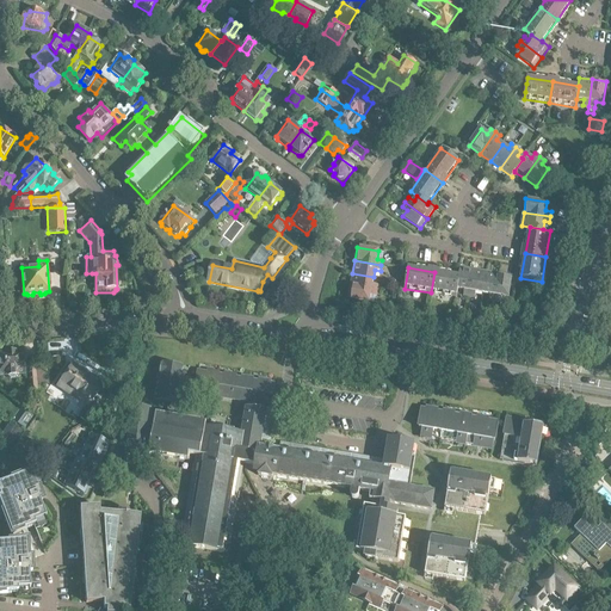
[(463,295),(469,296),(474,270),(460,267),(458,276),(460,277),(457,289),(464,290),(463,295)]
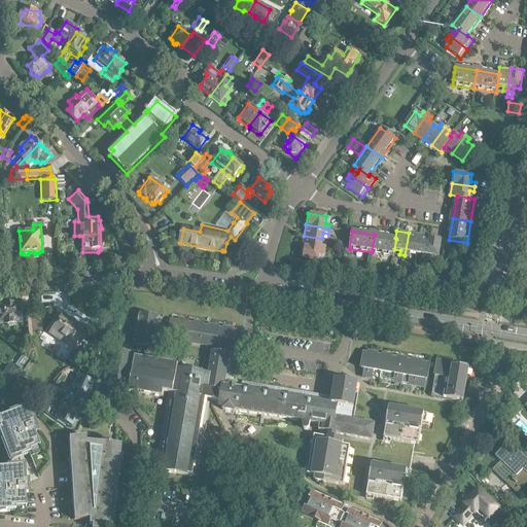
[(420,235),(409,233),(405,255),(409,256),(410,251),(417,253),(420,235)]
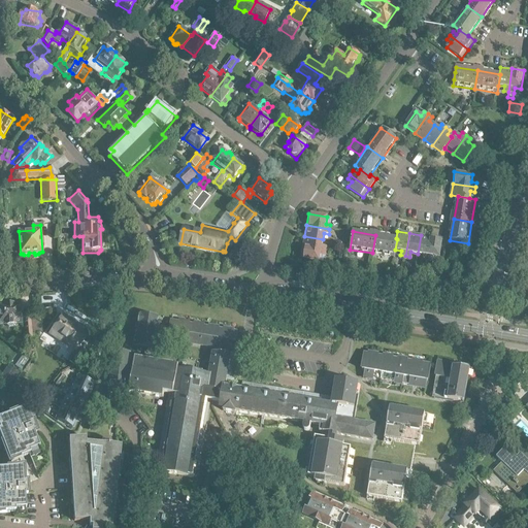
[(375,235),(372,253),(394,257),(395,250),(397,239),(396,238),(375,235)]
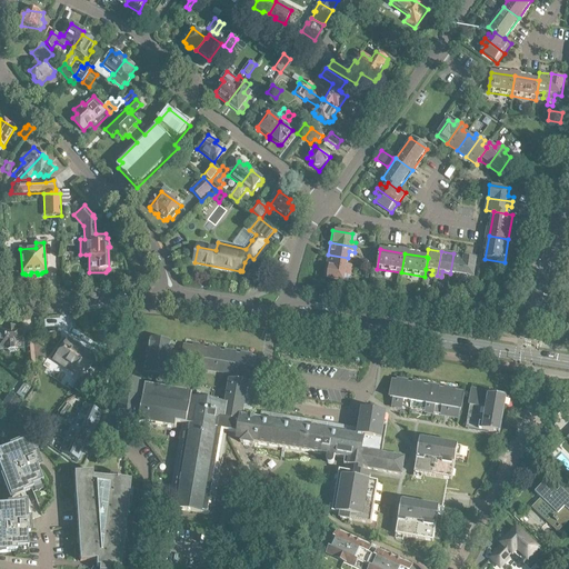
[(456,273),(455,279),(455,280),(460,281),(465,255),(453,253),(450,273),(456,273)]
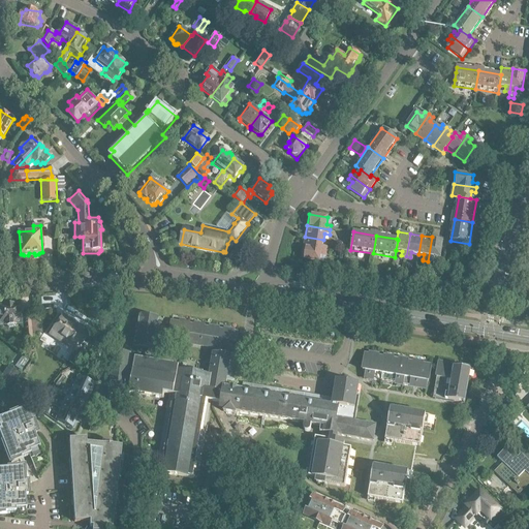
[(323,240),(305,237),(303,248),(327,251),(327,246),(322,245),(323,240)]
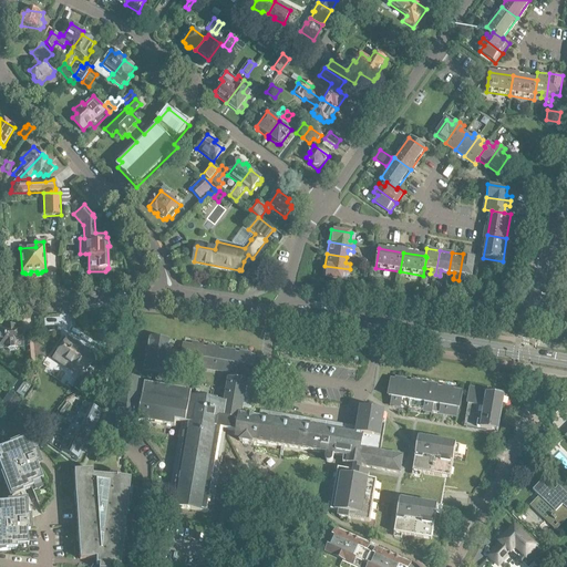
[(459,280),(463,280),(464,275),(472,276),(475,256),(463,254),(459,280)]
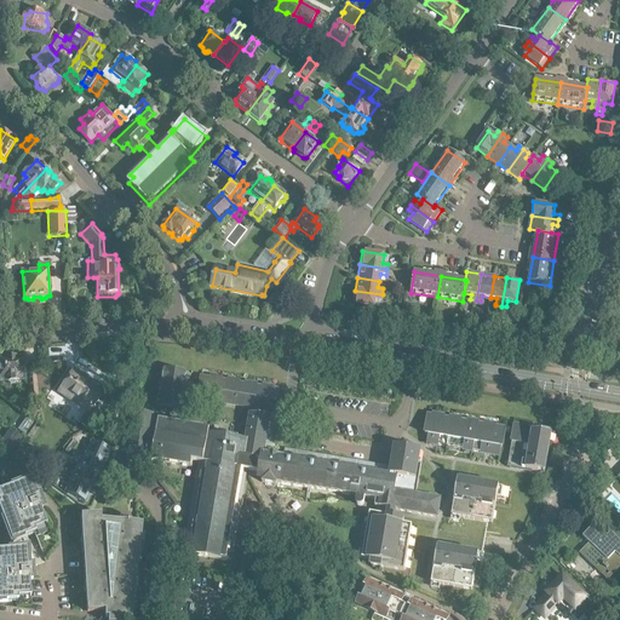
[(382,300),(383,294),(355,291),(352,303),(374,306),(375,299),(382,300)]
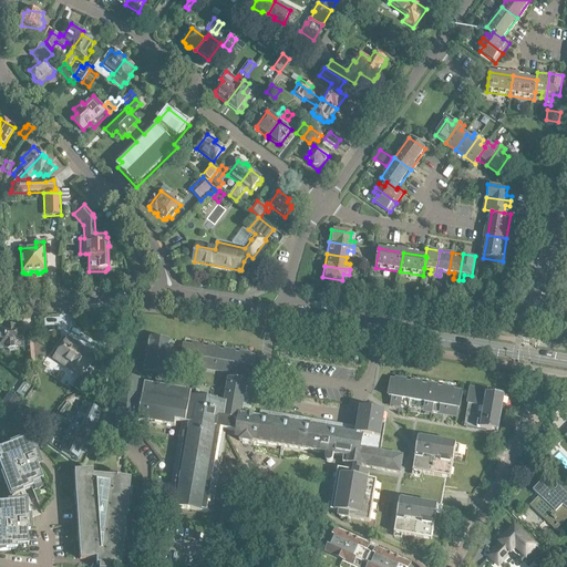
[(23,343),(22,343),(21,327),(0,328),(0,350),(7,350),(9,352),(14,352),(16,349),(23,348),(23,343)]
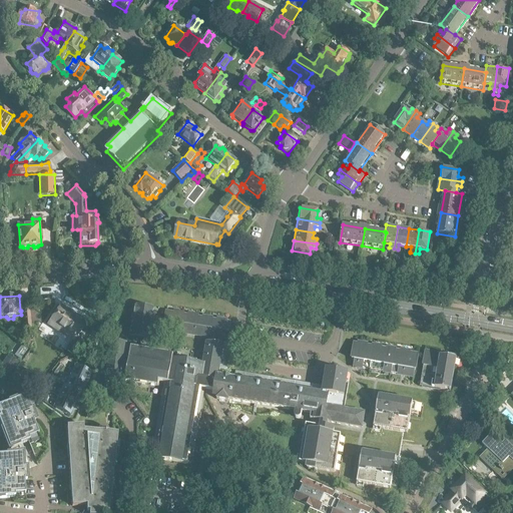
[(52,318),(47,326),(58,333),(59,332),(74,342),(67,352),(73,356),(78,354),(83,347),(75,341),(86,324),(61,307),(60,306),(56,312),(55,311),(53,312),(51,315),(51,317),(52,318)]
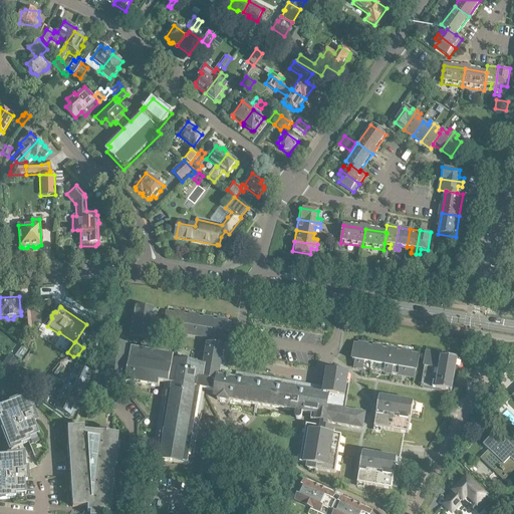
[(131,328),(130,336),(149,339),(154,310),(144,308),(136,307),(135,314),(133,314),(132,322),(134,322),(133,328),(131,328)]
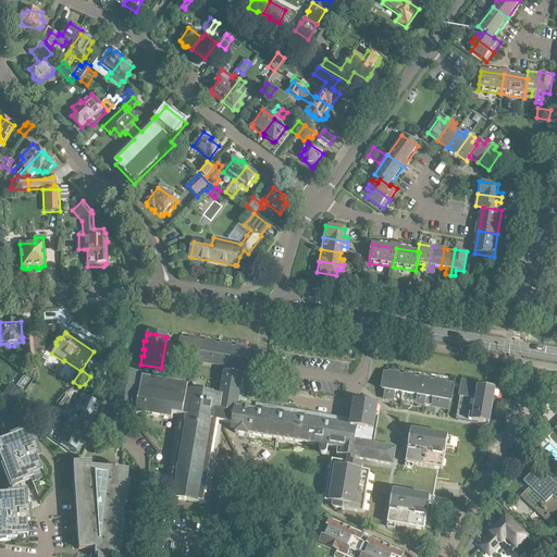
[(34,358),(32,336),(24,337),(26,359),(34,358)]
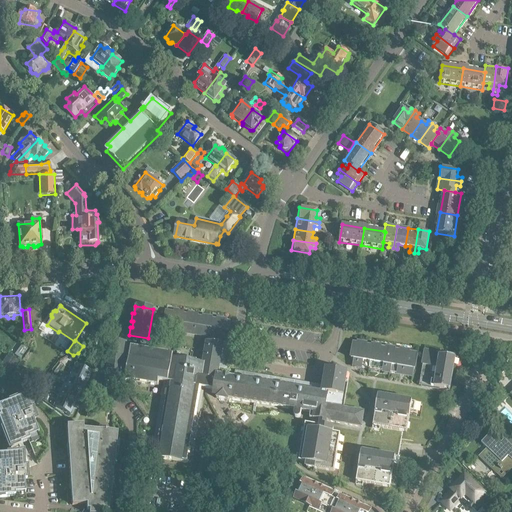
[(166,321),(165,330),(223,339),(224,330),(228,331),(229,322),(226,321),(226,320),(218,318),(217,320),(211,319),(212,317),(203,316),(203,318),(197,317),(197,315),(189,314),(189,315),(183,314),(183,313),(175,311),(174,313),(166,312),(165,320),(166,321)]
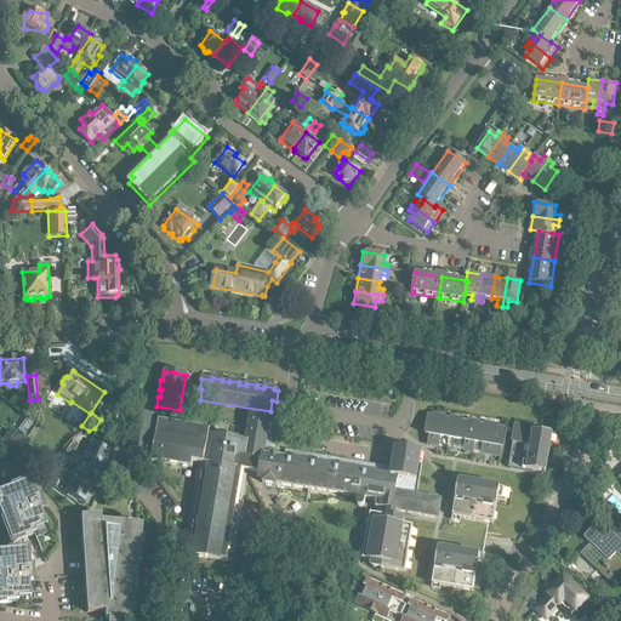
[(146,465),(147,461),(192,468),(193,462),(199,463),(186,546),(195,548),(194,557),(227,562),(228,553),(233,554),(248,472),(260,474),(258,479),(265,479),(263,484),(278,486),(279,482),(353,494),(353,495),(358,495),(357,503),(357,505),(358,506),(359,507),(362,507),(363,507),(364,507),(365,505),(366,499),(369,499),(369,497),(377,499),(375,508),(388,510),(387,517),(370,514),(362,560),(371,562),(371,567),(405,573),(412,527),(404,525),(404,518),(396,517),(397,512),(438,519),(442,500),(417,495),(423,455),(420,455),(421,453),(394,448),(391,468),(285,450),(284,459),(266,456),(267,448),(275,449),(271,423),(272,419),(251,415),(246,442),(238,440),(239,437),(218,433),(218,438),(209,436),(210,431),(159,422),(153,422),(154,417),(136,415),(134,429),(132,429),(130,440),(131,442),(129,462),(146,465)]
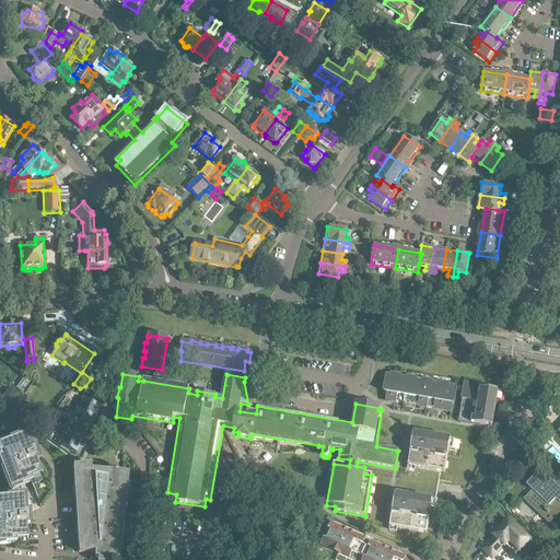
[(387,375),(384,393),(388,393),(387,401),(451,412),(452,404),(453,405),(456,387),(447,386),(447,384),(439,383),(438,384),(431,383),(432,381),(422,380),(422,382),(416,381),(416,378),(405,376),(405,378),(400,377),(400,376),(392,374),(392,376),(387,375)]
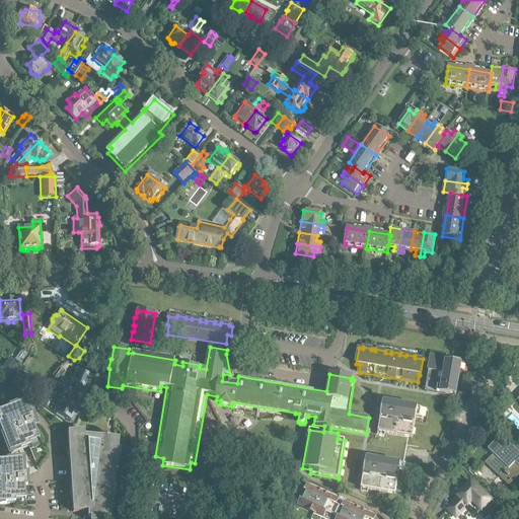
[(22,350),(14,360),(20,364),(28,354),(22,350)]
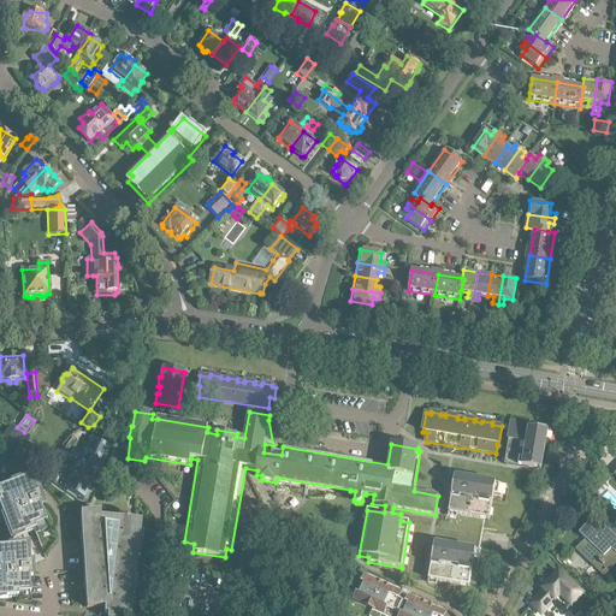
[(511,425),(505,465),(542,471),(542,463),(549,427),(538,425),(537,430),(511,425)]
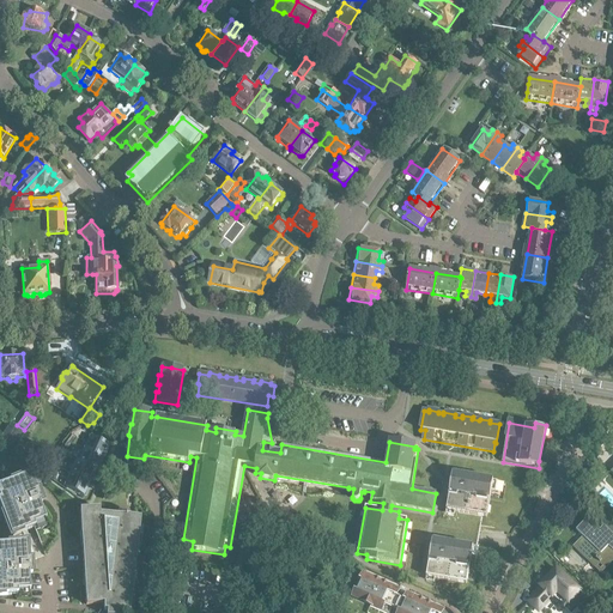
[(0,438),(0,447),(8,454),(23,434),(10,425),(0,438)]
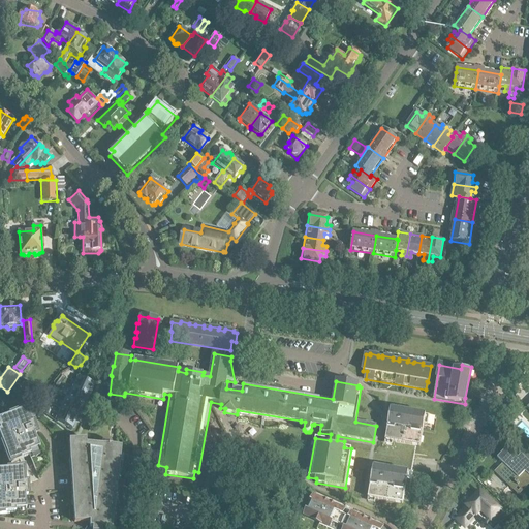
[(78,376),(72,389),(89,397),(95,384),(78,376)]
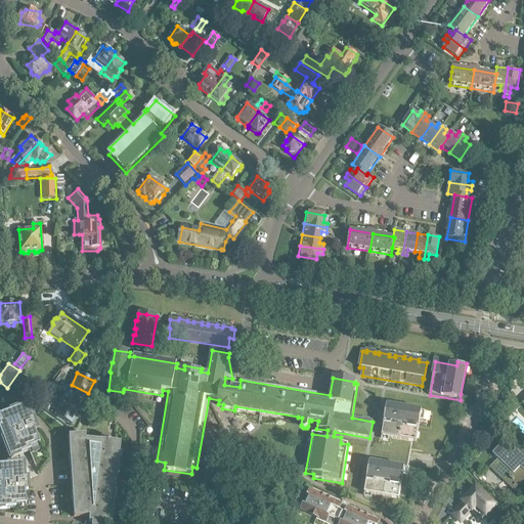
[(72,385),(68,394),(75,397),(74,400),(81,403),(83,404),(88,393),(72,385)]
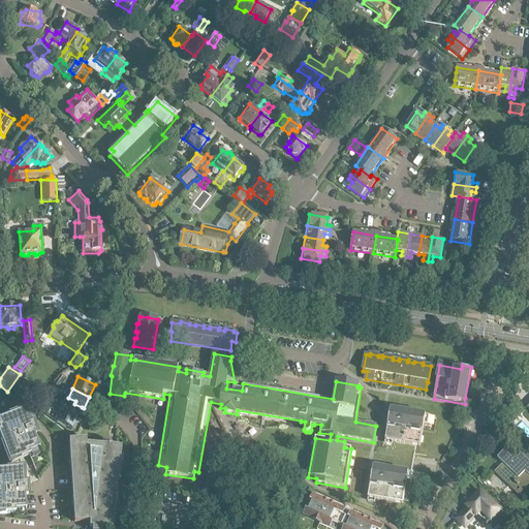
[(66,397),(60,409),(78,416),(82,407),(74,404),(75,401),(68,398),(66,397)]
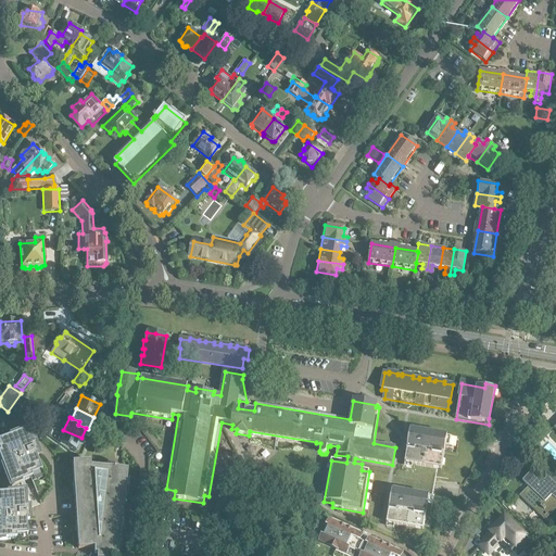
[(63,430),(58,442),(76,451),(81,438),(63,430)]
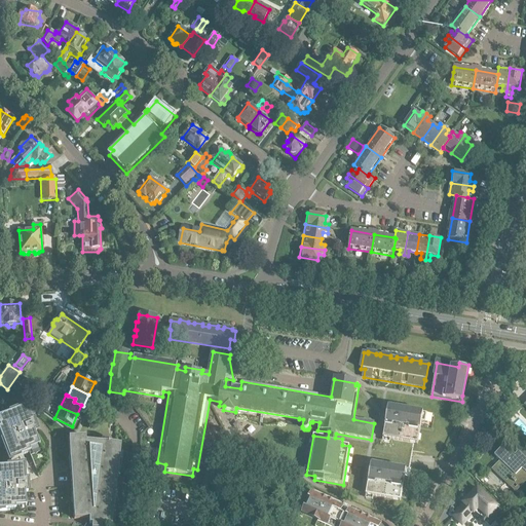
[(389,407),(383,438),(418,444),(421,422),(425,422),(426,413),(389,407)]
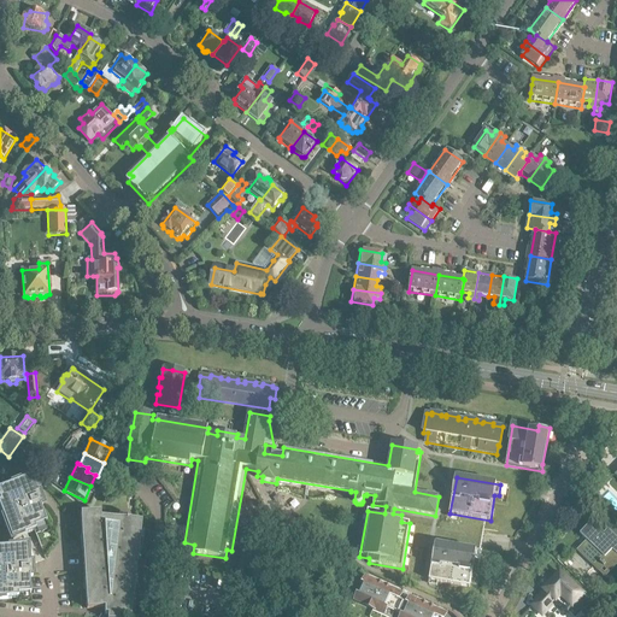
[(0,512),(1,517),(11,540),(22,536),(23,536),(23,535),(34,532),(35,532),(34,528),(45,524),(46,523),(40,509),(40,507),(42,506),(42,504),(39,497),(37,494),(35,495),(28,479),(11,485),(10,486),(7,487),(0,488),(0,512)]
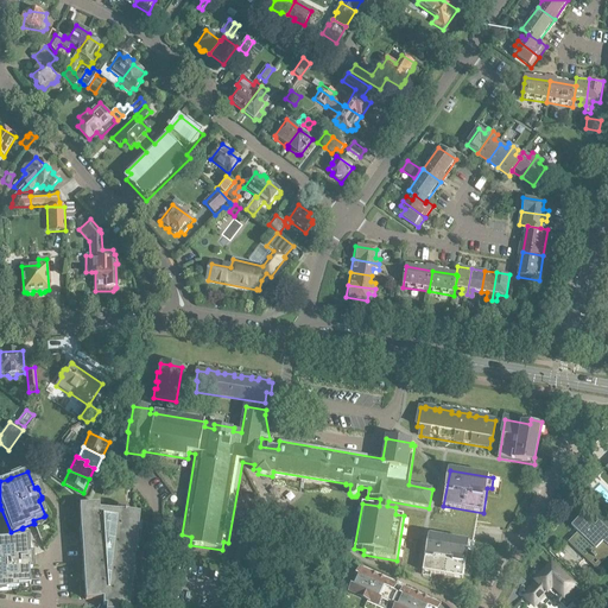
[(97,506),(80,507),(86,602),(102,601),(103,607),(106,607),(128,607),(139,515),(126,514),(127,507),(118,506),(116,513),(99,511),(97,506)]
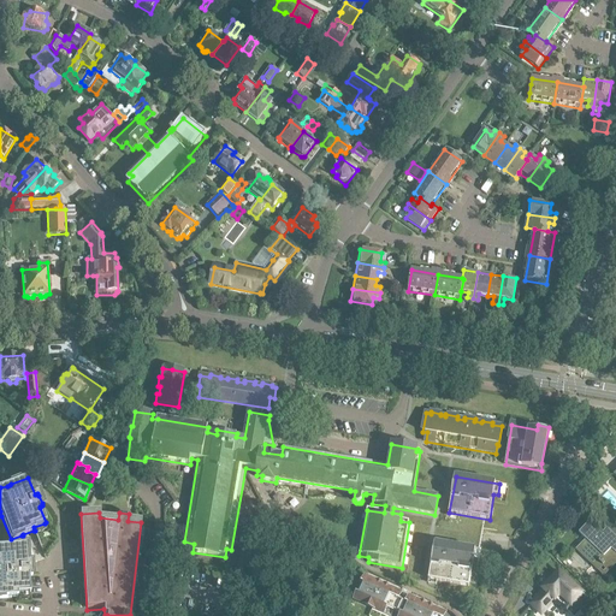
[(576,550),(590,564),(594,560),(609,573),(615,564),(615,521),(611,521),(603,533),(591,521),(579,533),(586,539),(576,550)]
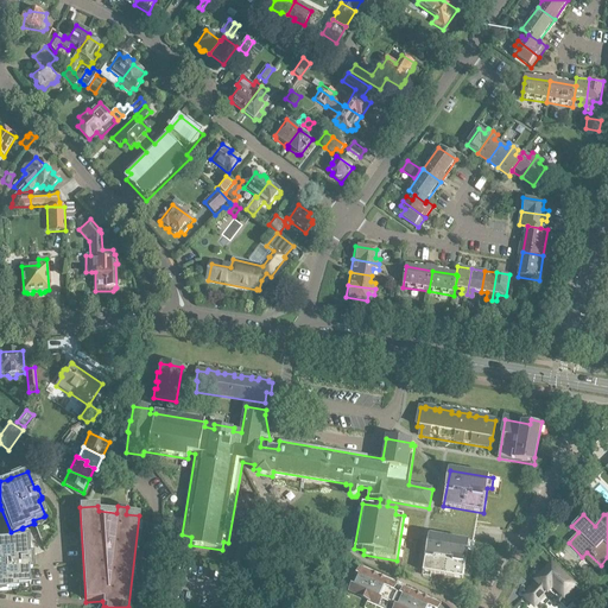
[(472,555),(474,544),(429,536),(423,572),(463,580),(468,553),(472,555)]
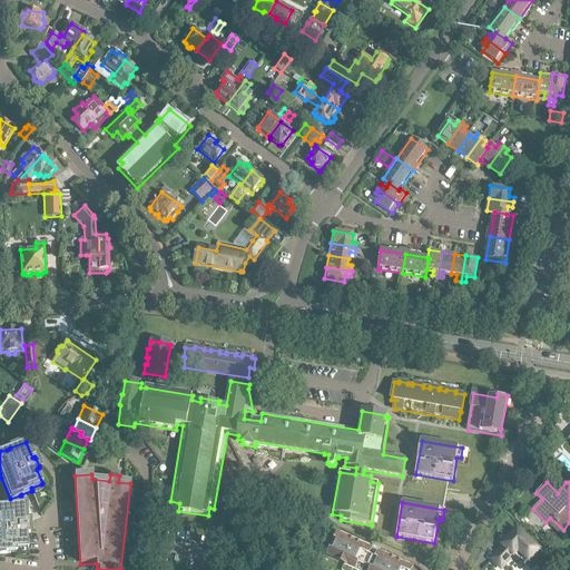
[(0,554),(1,554),(5,554),(7,554),(16,553),(17,553),(16,551),(27,550),(28,550),(27,536),(27,533),(30,533),(30,531),(29,524),(29,521),(28,521),(26,521),(25,507),(25,505),(23,505),(7,507),(0,507),(0,554)]
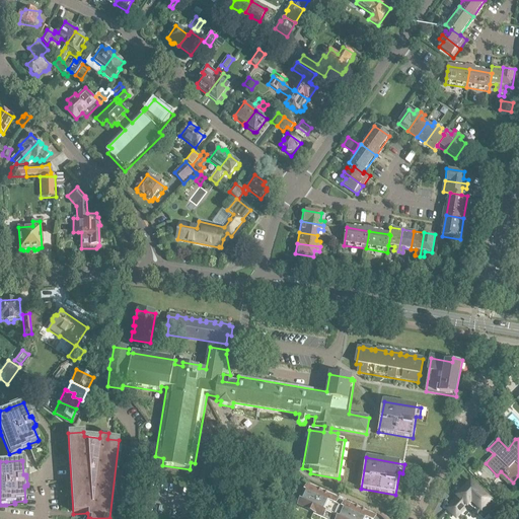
[(307,486),(299,505),(328,518),(330,518),(332,516),(340,518),(339,518),(375,518),(376,518),(346,504),(345,507),(337,504),(339,500),(307,486)]
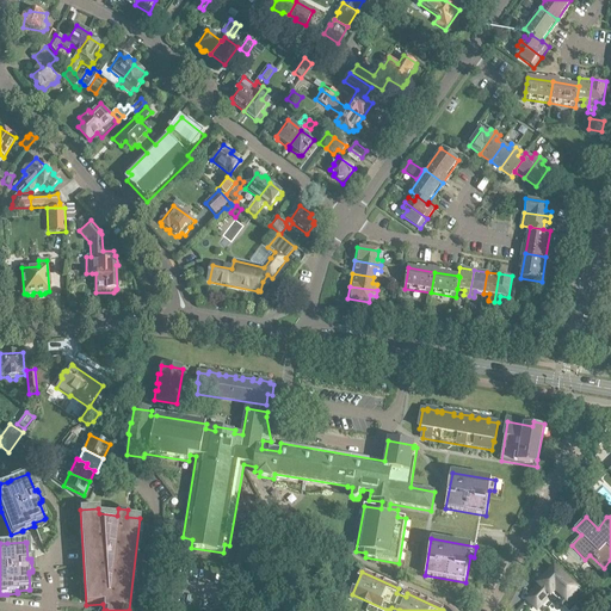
[(584,597),(550,576),(537,597),(539,598),(532,610),(549,610),(553,605),(563,610),(567,602),(579,608),(584,597)]
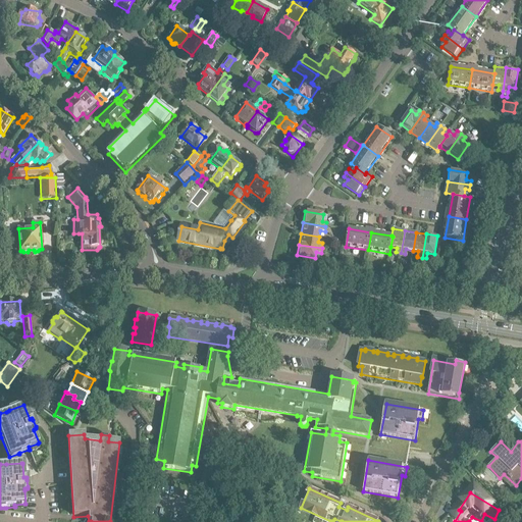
[(214,509),(217,499),(205,496),(202,506),(214,509)]
